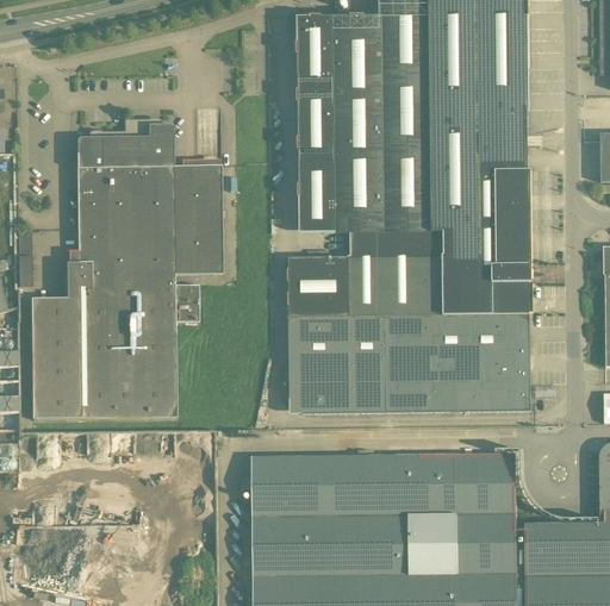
[(530,356),(529,313),(527,133),(524,0),(380,0),(381,16),(297,17),(299,231),(350,231),(350,255),(348,255),(348,256),(288,256),(290,316),(288,316),(290,412),(530,410),(530,367),(535,367),(535,356),(530,356)]
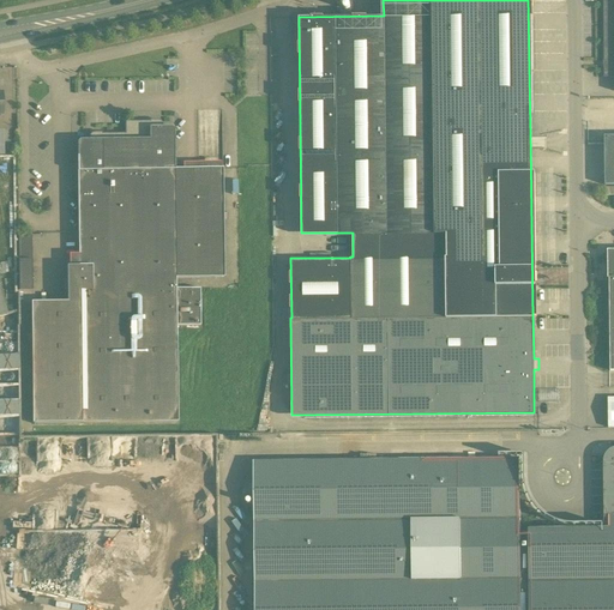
[(602,0),(603,74),(613,74),(613,0),(602,0)]
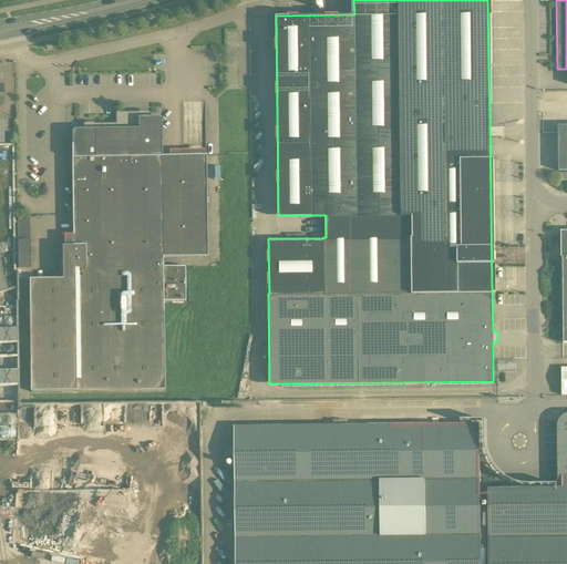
[(73,127),(72,129),(72,232),(63,233),(63,243),(61,243),(62,276),(29,277),(29,389),(164,387),(164,299),(185,298),(184,264),(163,264),(163,254),(207,254),(206,154),(206,153),(205,153),(162,153),(162,115),(161,114),(145,114),(145,111),(144,110),(143,109),(116,110),(116,121),(91,121),(90,121),(89,122),(90,126),(74,126),(73,127)]
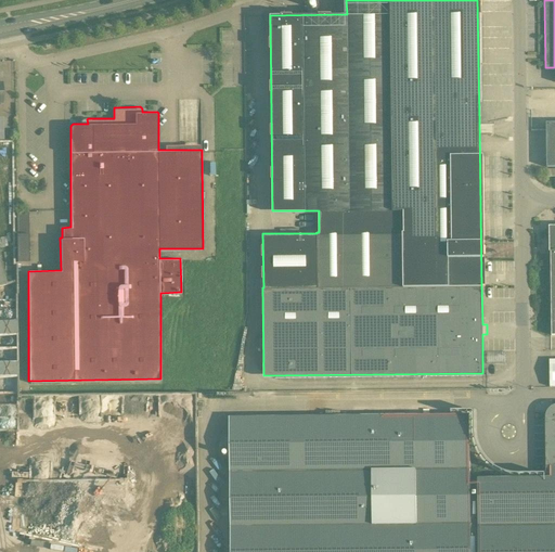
[(28,209),(16,209),(17,260),(29,259),(28,209)]
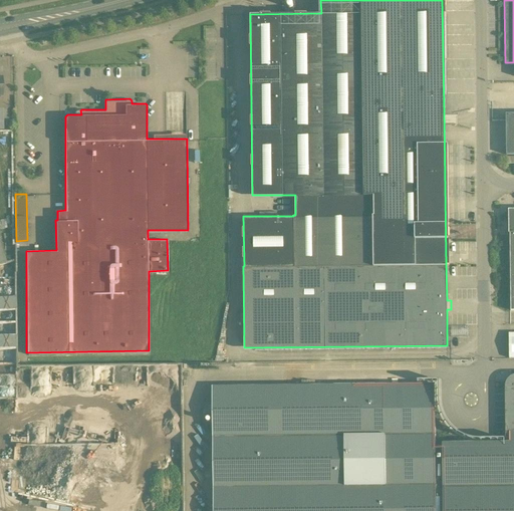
[(0,293),(0,346),(15,346),(14,293),(0,293)]
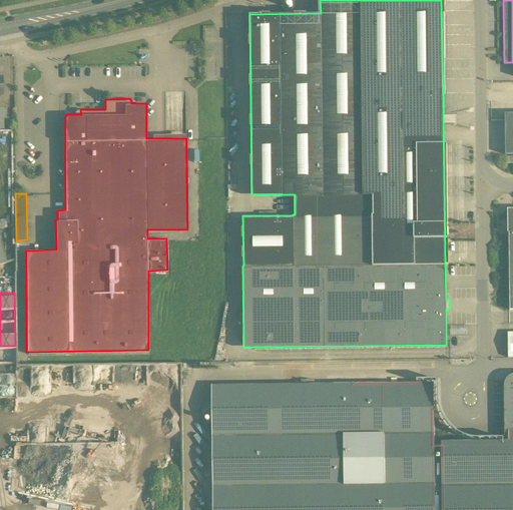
[(512,509),(512,371),(512,372),(509,374),(506,377),(504,380),(503,384),(504,439),(441,440),(441,443),(435,443),(434,381),(232,383),(211,384),(212,509),(512,509)]
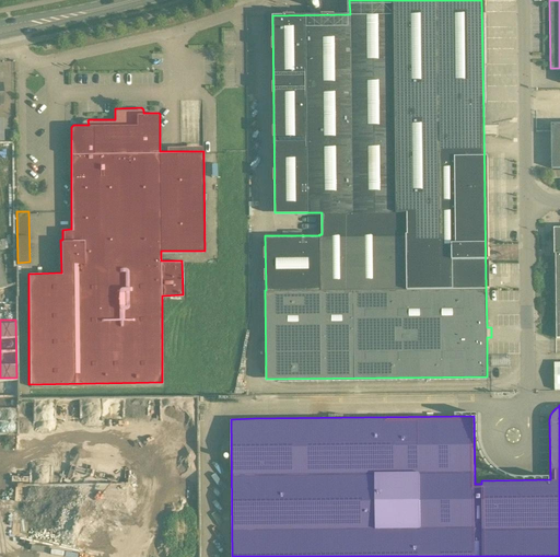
[(53,480),(78,489),(80,484),(97,489),(98,486),(103,487),(105,479),(113,482),(116,472),(79,460),(77,465),(70,463),(66,475),(55,472),(53,480)]
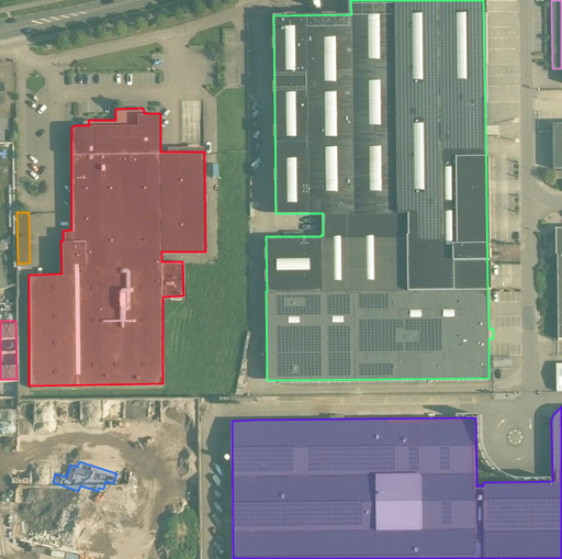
[(37,483),(48,482),(47,468),(36,468),(37,483)]
